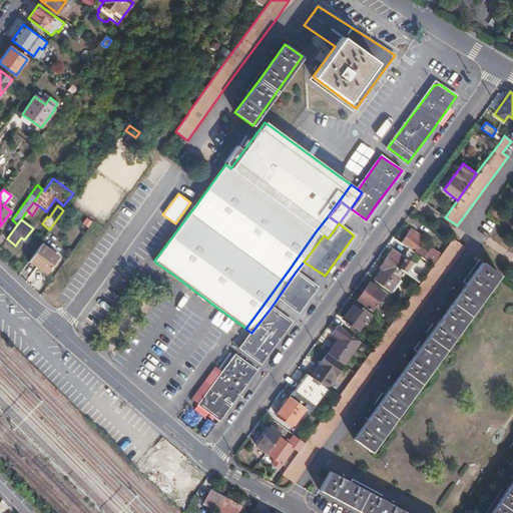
[(412,228),(403,240),(415,249),(414,251),(418,254),(420,250),(426,254),(428,251),(418,244),(424,237),(412,228)]
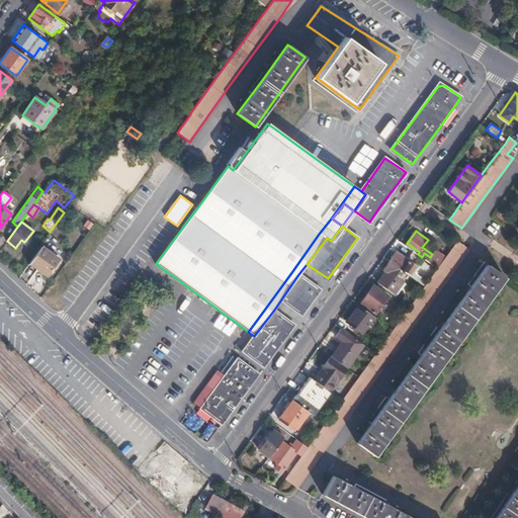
[(301,454),(284,479),(287,480),(296,487),(330,442),(364,395),(386,363),(406,338),(436,296),(459,264),(469,250),(457,240),(452,247),(446,256),(437,268),(427,282),(424,286),(410,306),(393,329),(375,353),(359,376),(342,400),(324,424),(307,447),(301,454)]
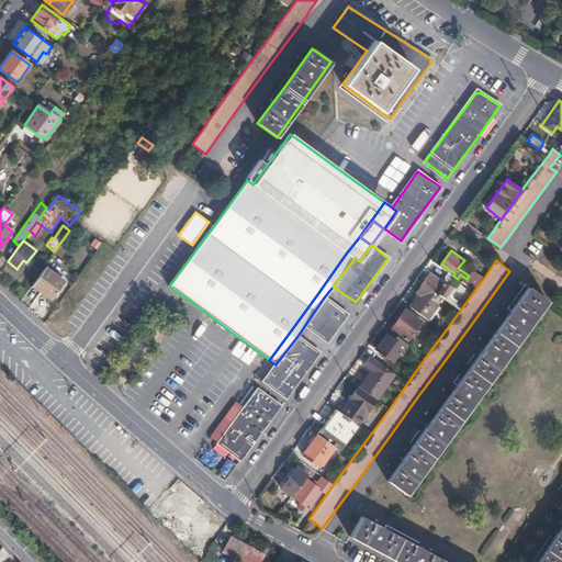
[(45,268),(34,282),(46,291),(44,294),(51,299),(64,282),(45,268)]
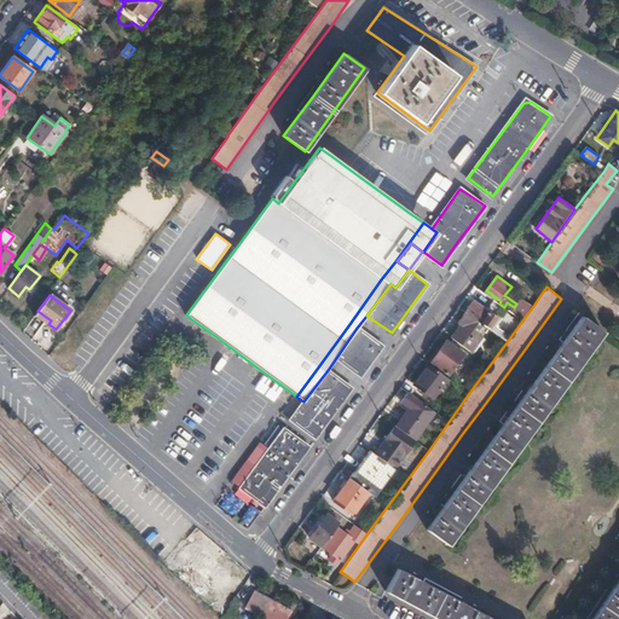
[(522,320),(533,306),(521,298),(516,304),(514,307),(507,302),(504,307),(505,308),(522,320)]
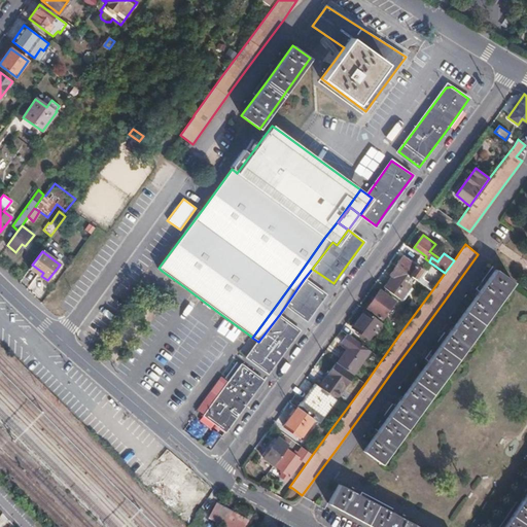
[(430,262),(429,261),(425,258),(421,255),(416,264),(413,260),(411,262),(402,257),(396,266),(411,276),(431,291),(434,287),(418,275),(423,268),(425,269),(430,262)]
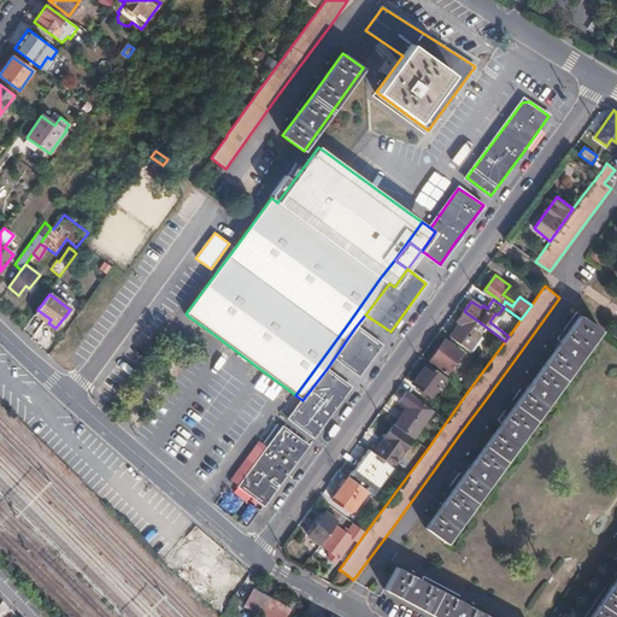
[(459,323),(450,336),(468,350),(480,335),(474,331),(481,323),(464,311),(457,321),(459,323)]
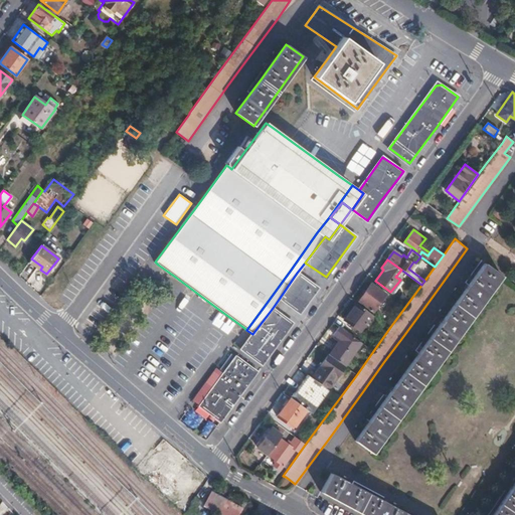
[(377,410),(355,441),(372,453),(380,442),(402,411),(439,361),(477,309),(502,276),(485,264),(453,308),(436,330),(403,375),(377,410)]
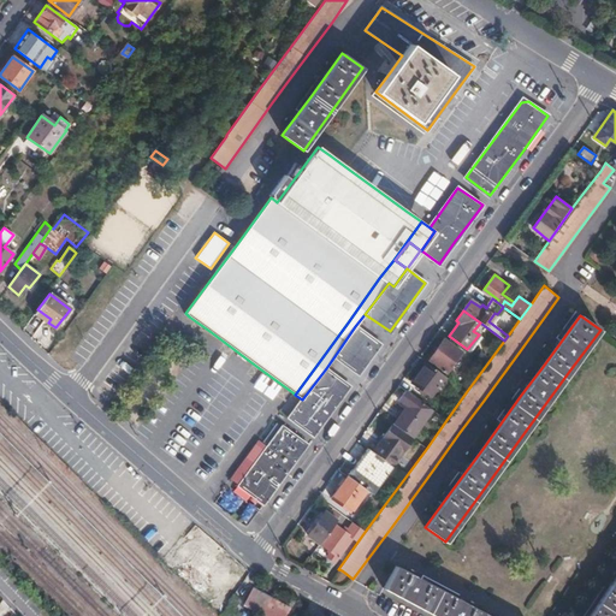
[(34,338),(45,343),(51,330),(40,324),(34,338)]
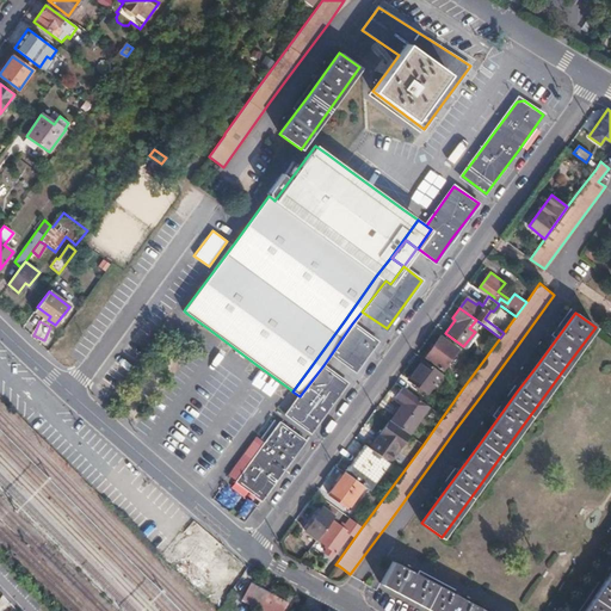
[(352,323),(332,353),(355,371),(376,341),(352,323)]
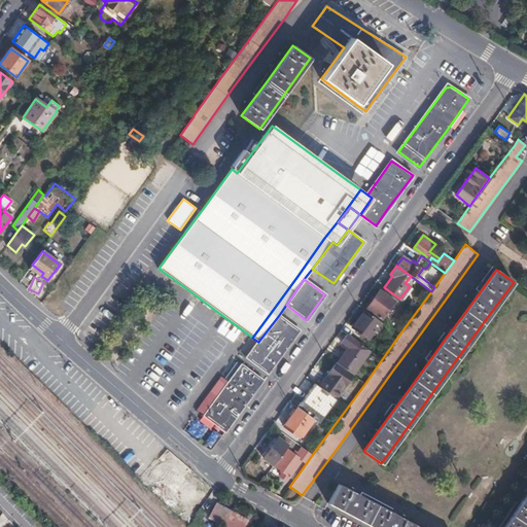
[(380,289),(367,307),(381,317),(393,301),(380,289)]
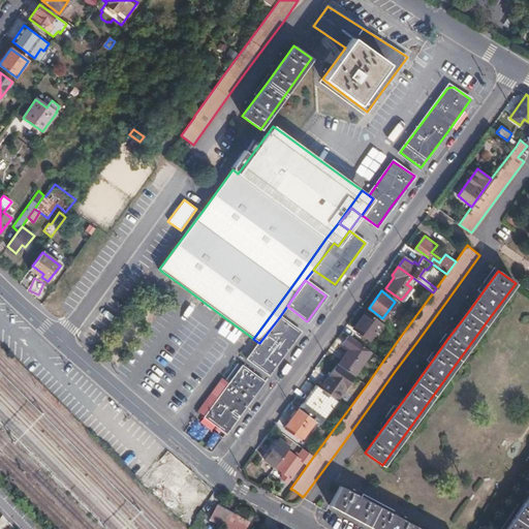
[(382,322),(367,311),(353,329),(370,340),(382,322)]
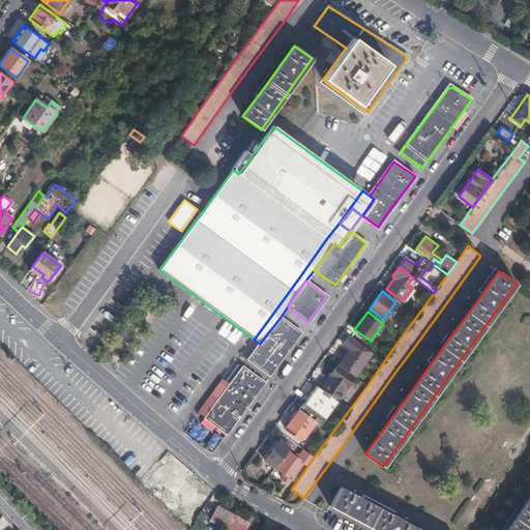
[(281,317),(260,344),(249,359),(270,374),(300,332),(281,317)]
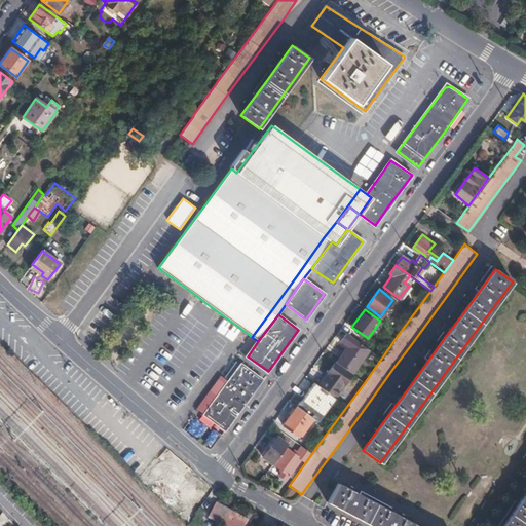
[(348,346),(337,363),(351,373),(369,349),(346,334),(341,341),(348,346)]
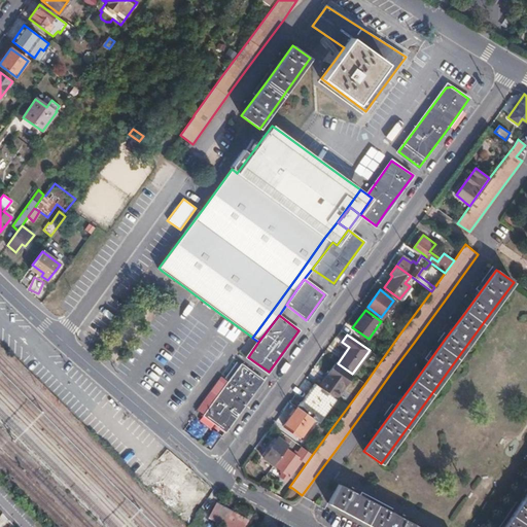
[(338,363),(320,387),(336,398),(349,381),(348,380),(352,374),(338,363)]
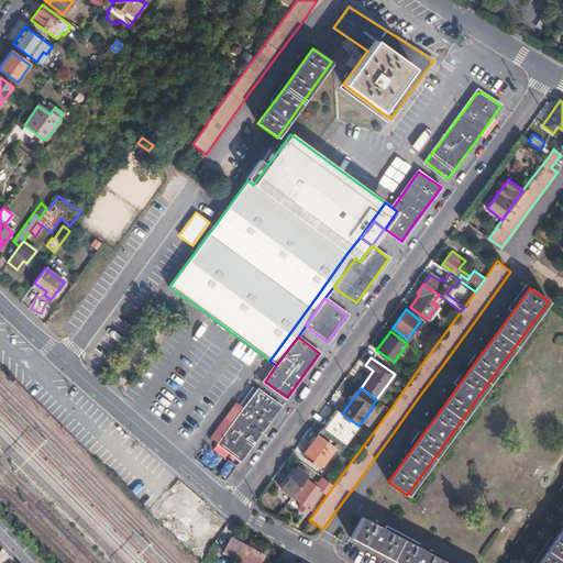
[(243,410),(219,444),(241,460),(264,428),(280,407),(257,390),(243,410)]
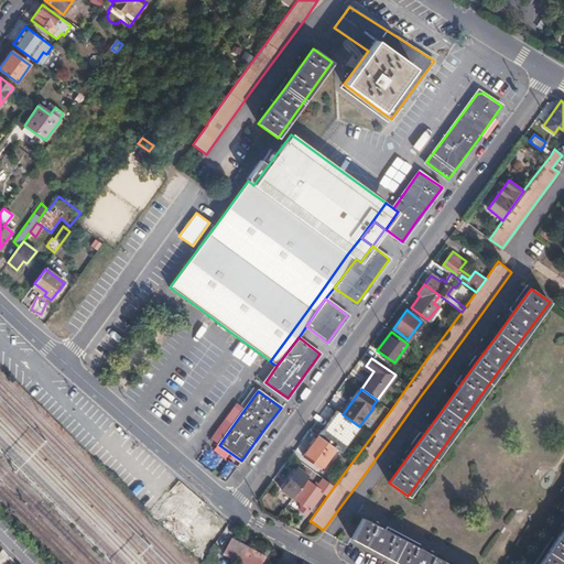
[(210,437),(219,445),(243,411),(235,403),(210,437)]
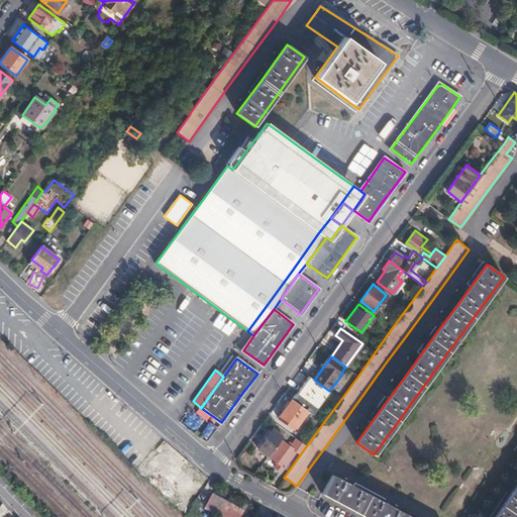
[(309,376),(292,400),(307,411),(312,415),(330,391),(329,391),(314,380),(309,376)]
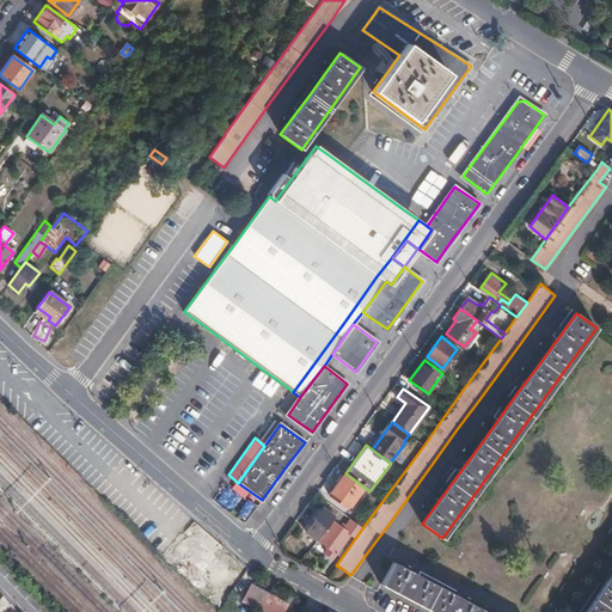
[(363,487),(346,473),(330,495),(347,508),(363,487)]
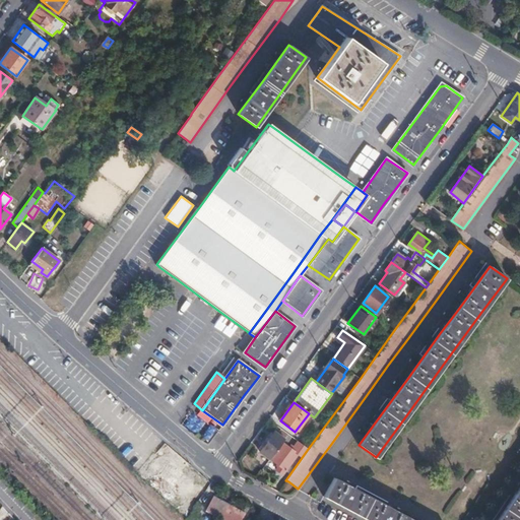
[(211,440),(217,431),(191,413),(186,423),(211,440)]
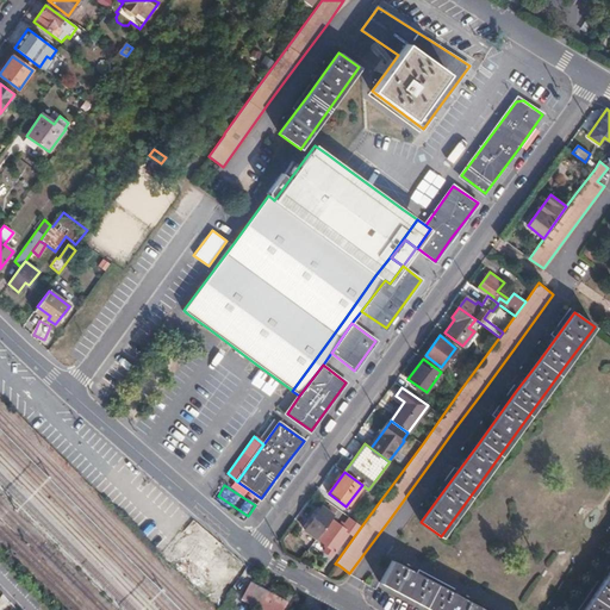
[(306,529),(317,537),(334,515),(322,506),(306,529)]
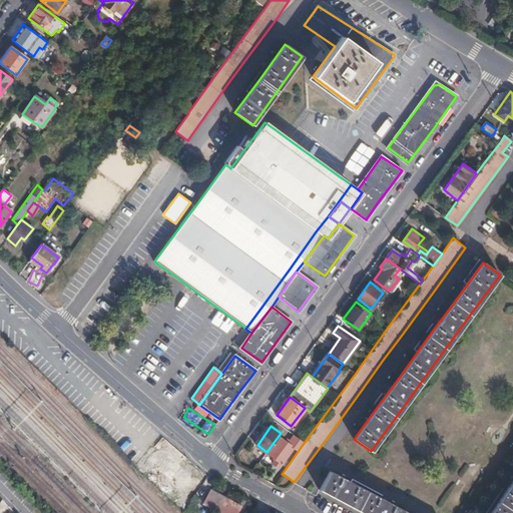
[(293,446),(299,450),(304,443),(295,436),(293,440),(288,437),(286,440),(281,437),(269,453),(276,458),(273,462),(279,466),(281,462),(293,446)]
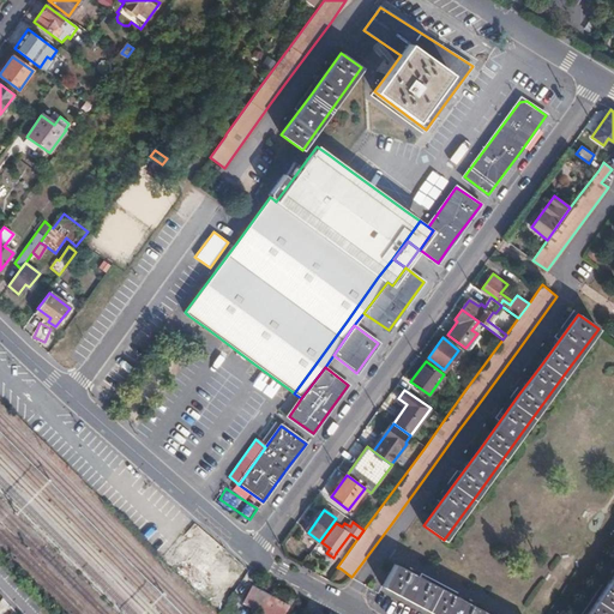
[(204,575),(216,559),(202,547),(188,561),(204,575)]
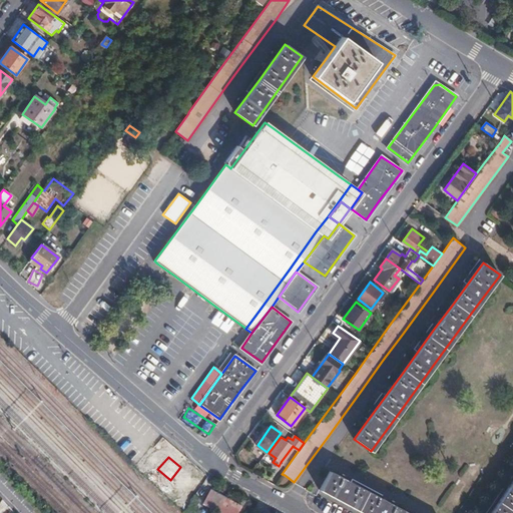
[(141,464),(137,469),(143,475),(147,470),(141,464)]
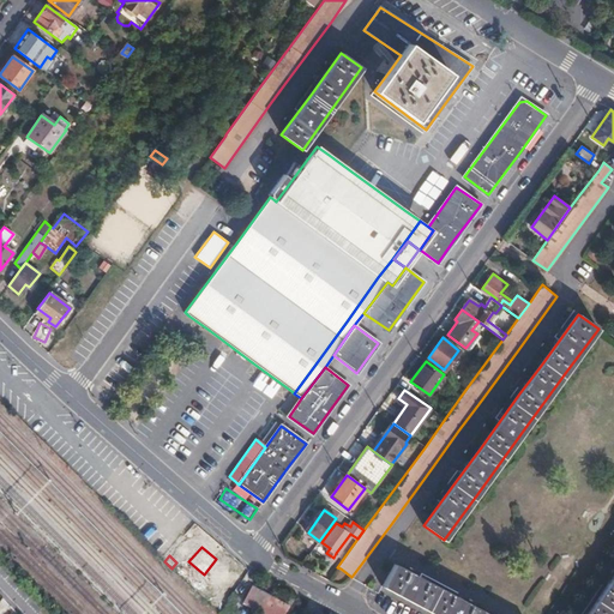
[(395,564),(381,585),(391,590),(435,613),(488,613),(445,590),(395,564)]
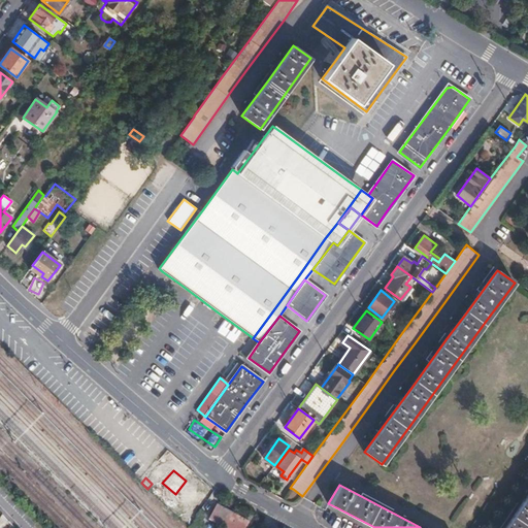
[(527,527),(527,495),(520,508),(505,527),(527,527)]
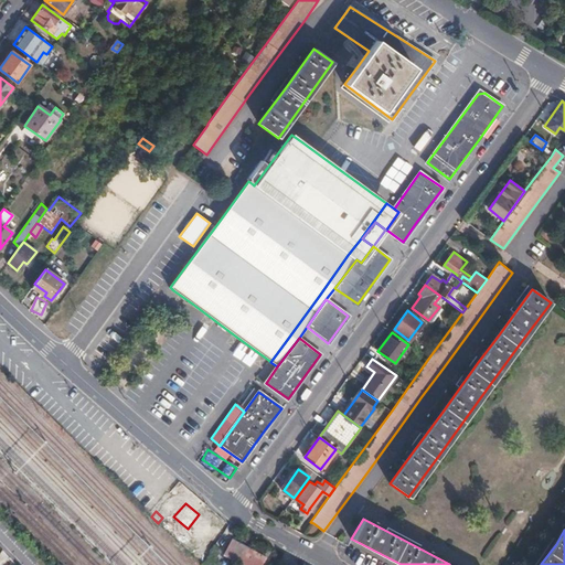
[(241,564),(249,550),(233,541),(224,556),(241,564)]
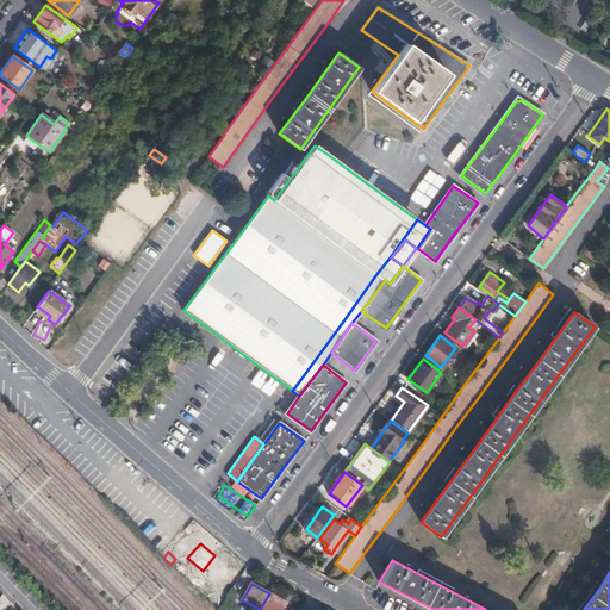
[(217,609),(226,597),(217,587),(206,599),(216,609),(217,609)]
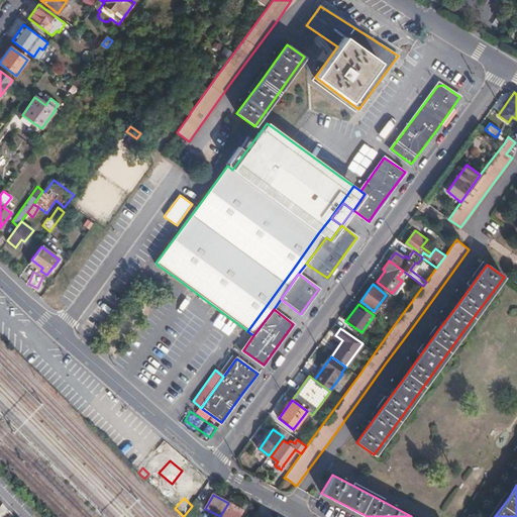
[(238,516),(242,511),(228,503),(220,516),(238,516)]
